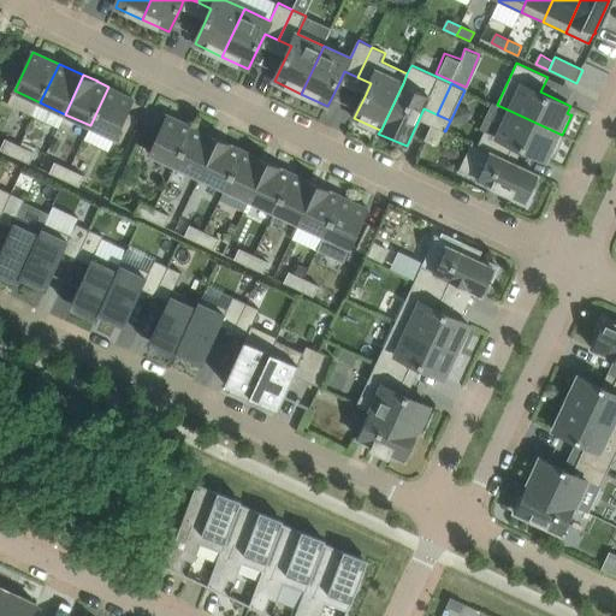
[(134,99),(108,87),(90,125),(116,138),(134,99)]
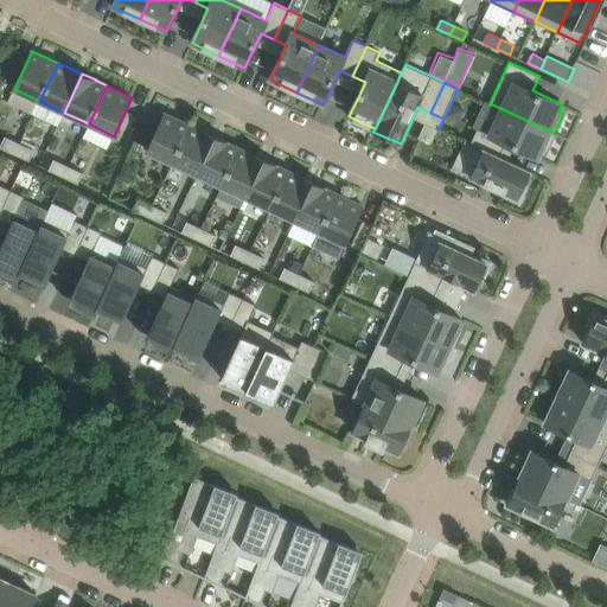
[(508,144),(515,147),(537,158),(541,151),(543,151),(543,152),(544,153),(554,133),(503,109),(491,135),(478,129),(471,145),(500,158),(508,144)]
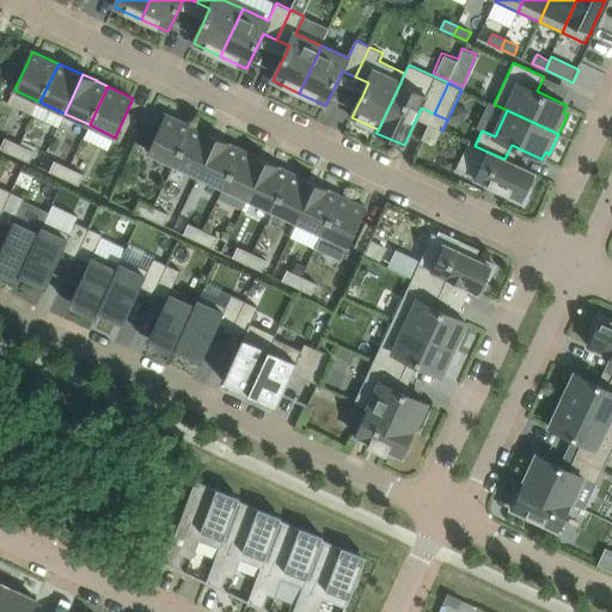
[(166,114),(148,153),(175,165),(193,126),(166,114)]
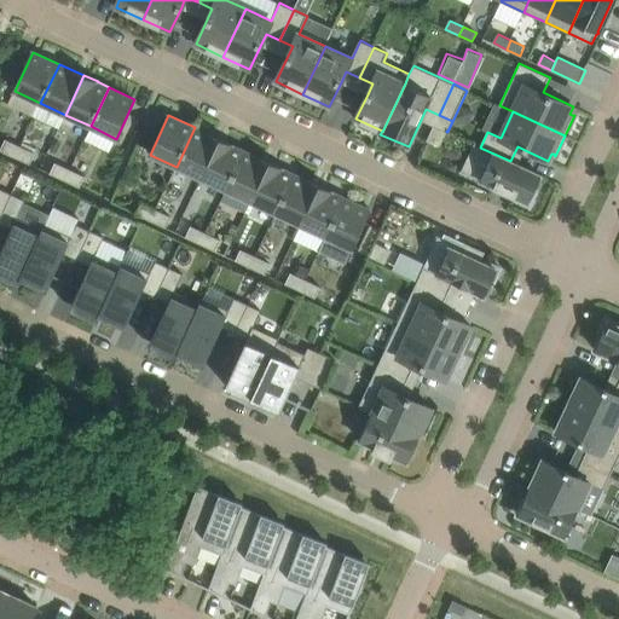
[(207,133),(195,127),(177,167),(201,178),(220,138),(207,132),(207,133)]
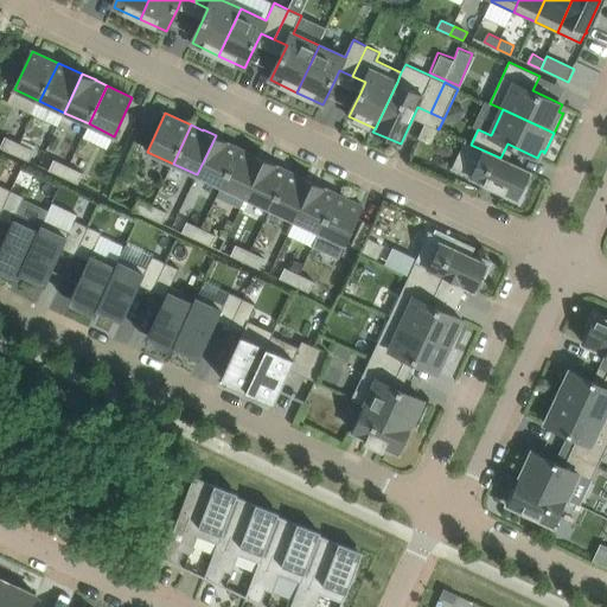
[(229,142),(216,135),(197,174),(222,186),(240,148),(229,142)]
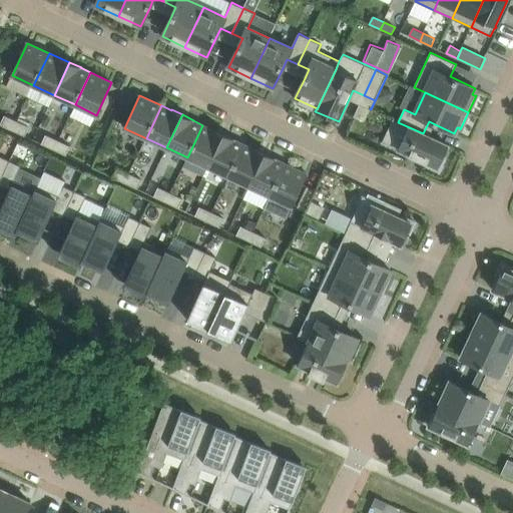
[(13,130),(17,121),(5,115),(0,124),(13,130)]
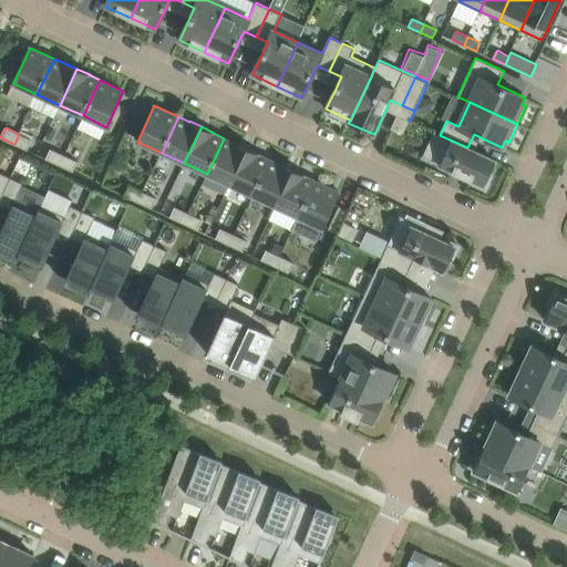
[(491,172),(496,161),(467,147),(440,135),(434,132),(423,156),(471,179),(470,182),(486,189),(493,174),(491,172)]
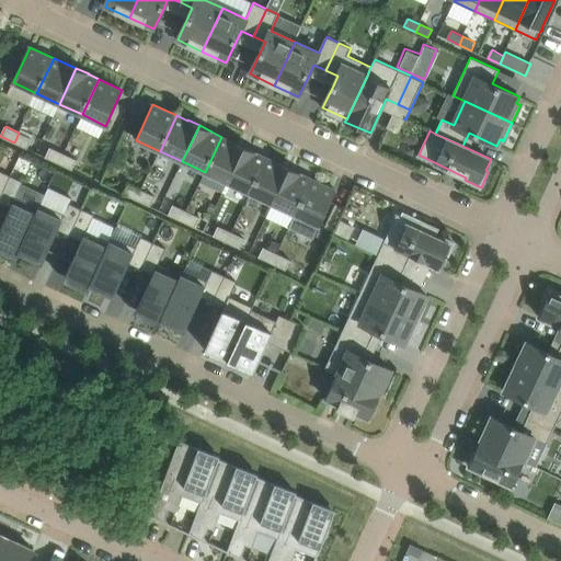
[(19,133),(14,142),(27,149),(32,138),(19,133)]
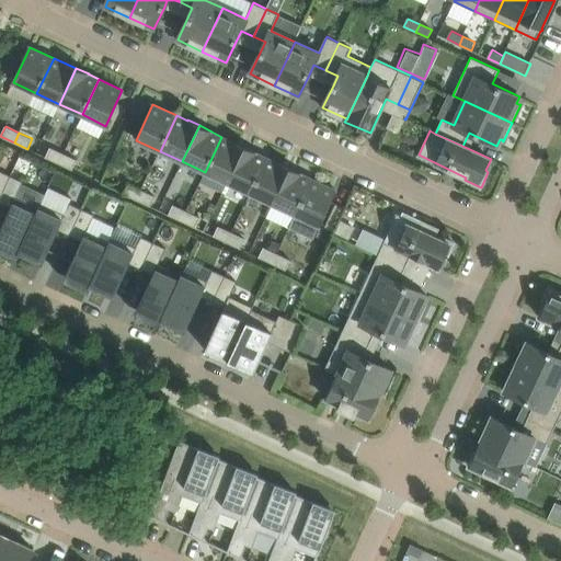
[(232,141),(221,137),(205,172),(228,183),(244,147),(232,141)]
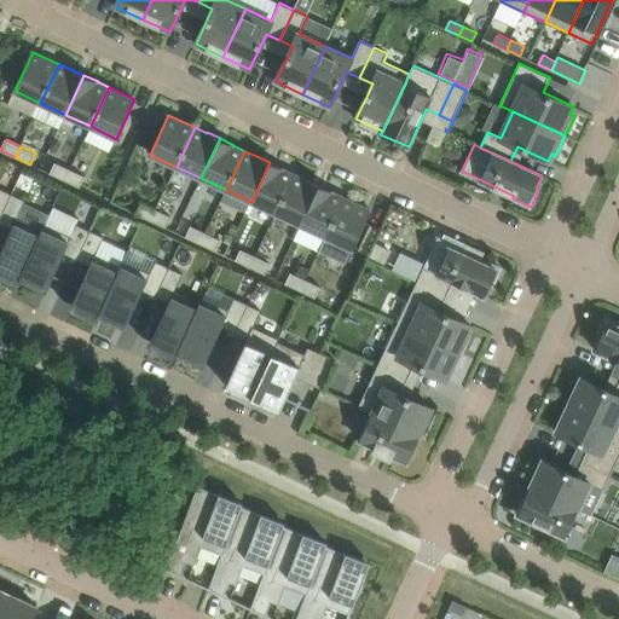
[(300,171),(302,157),(279,152),(277,165),(300,171)]
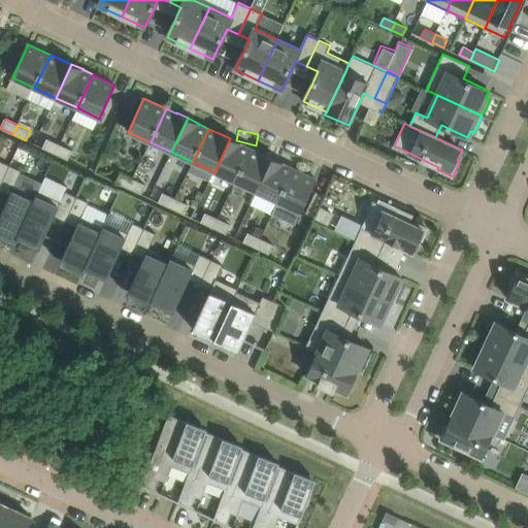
[(43,147),(56,154),(60,144),(47,138),(43,147)]
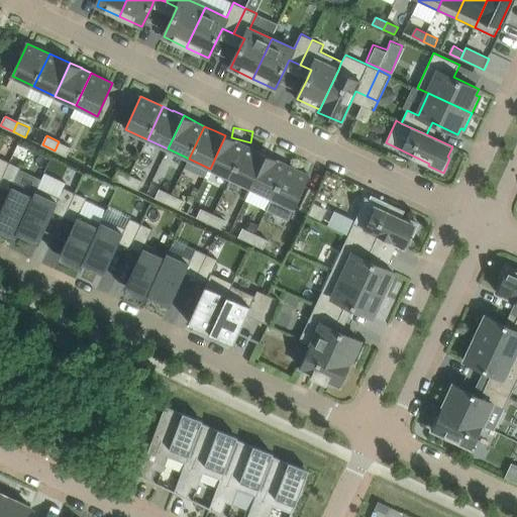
[(236,140),(225,135),(210,169),(230,178),(246,145),(236,140)]
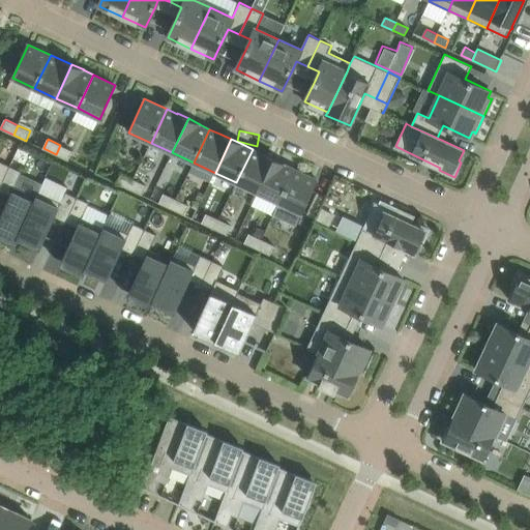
[(60,145),(56,154),(68,160),(72,151),(60,145)]
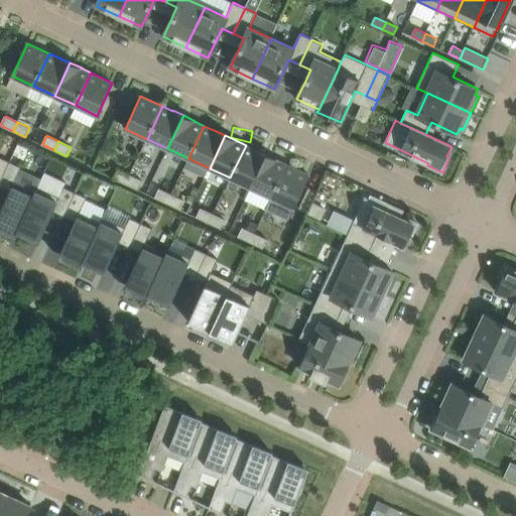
[(255,149),(246,145),(230,177),(251,187),(266,154),(255,149)]
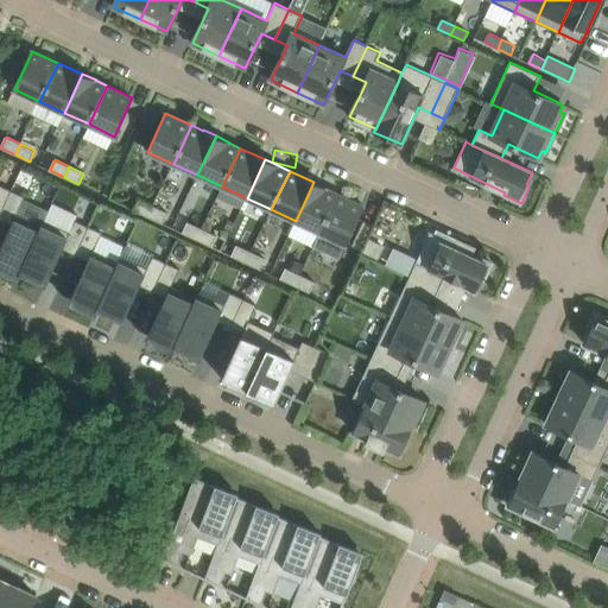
[(321,233),(339,194),(327,189),(327,188),(314,182),(296,221),(321,233)]
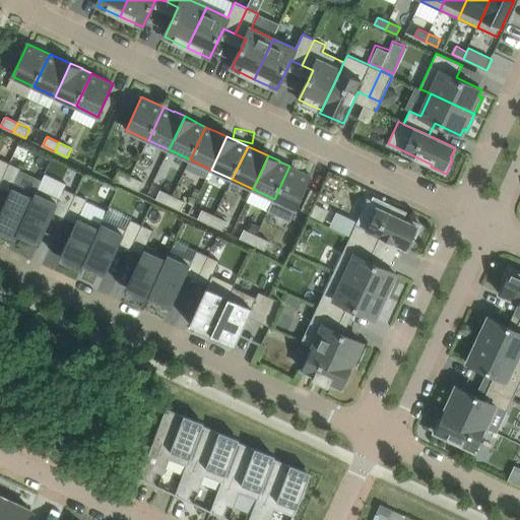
[(0,181),(9,163),(0,157),(0,181)]
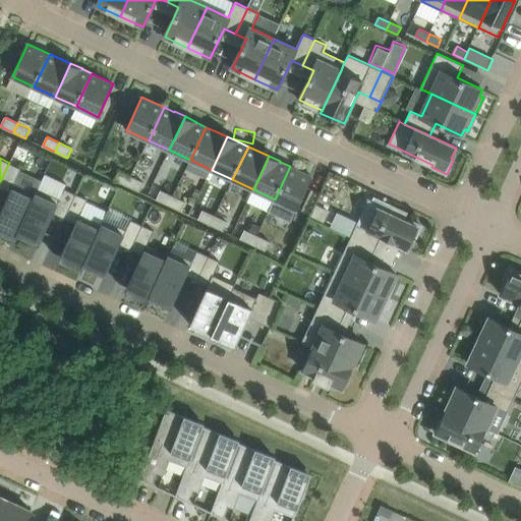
[(0,181),(0,188),(9,192),(0,212),(0,232),(15,239),(17,234),(37,193),(36,193),(14,183),(21,168),(9,163),(0,181)]
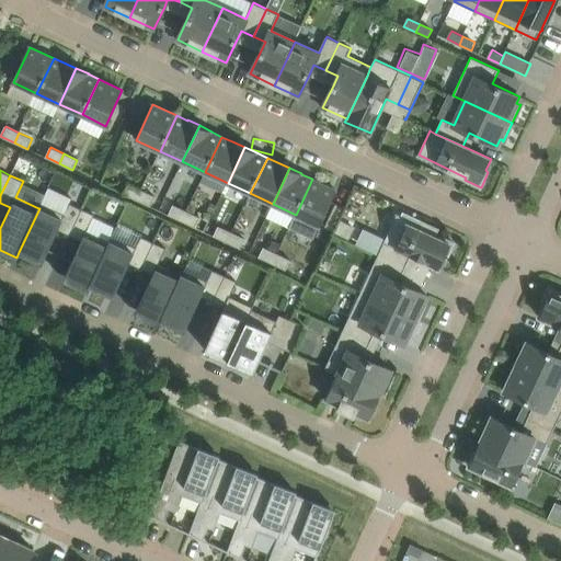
[(312,179),(296,215),(289,228),(312,239),(319,226),(335,190),(312,179)]
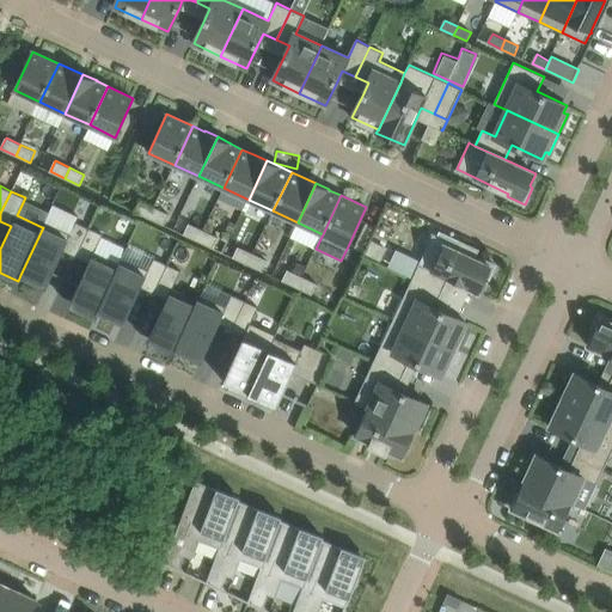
[(150,218),(154,207),(140,200),(134,210),(150,218)]
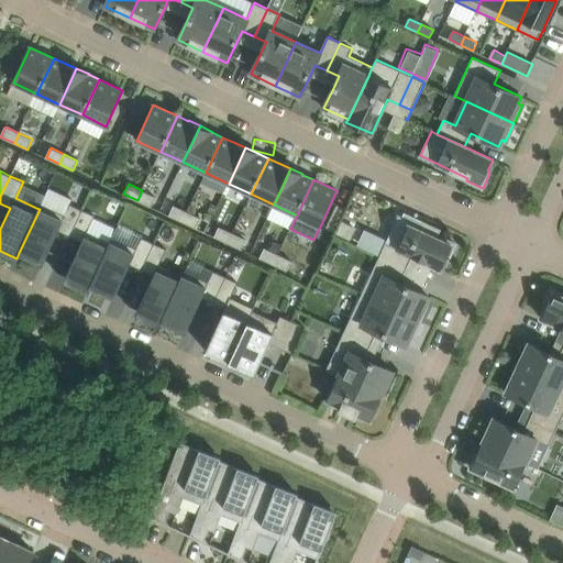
[(62,211),(68,198),(47,187),(41,200),(62,211)]
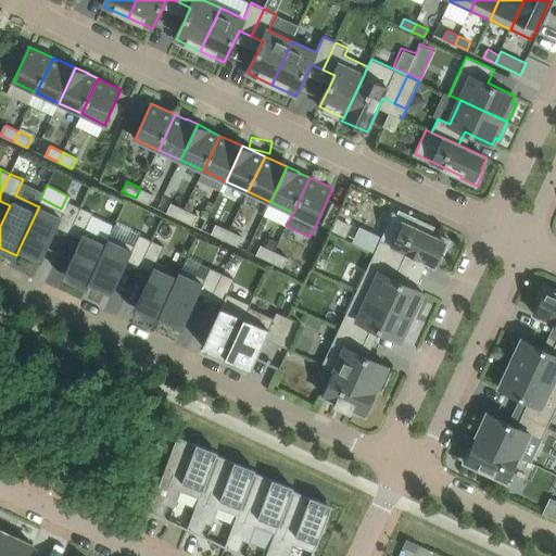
[(153,194),(140,188),(136,198),(149,204),(153,194)]
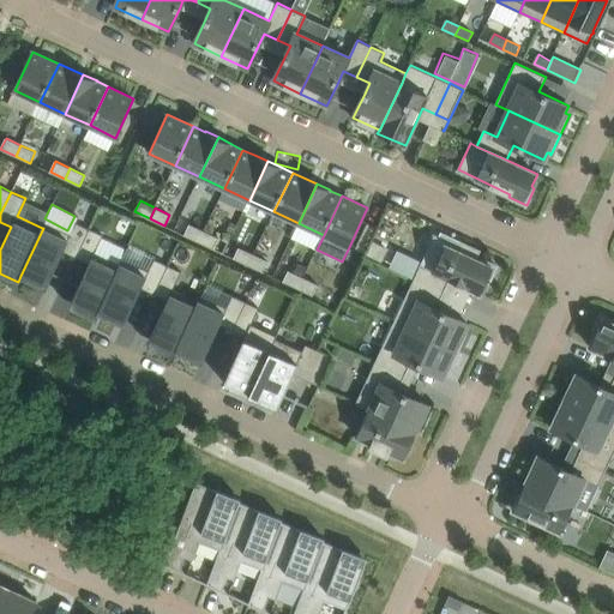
[(77,222),(71,234),(44,222),(42,228),(43,228),(20,276),(46,288),(64,252),(77,258),(90,229),(77,222)]
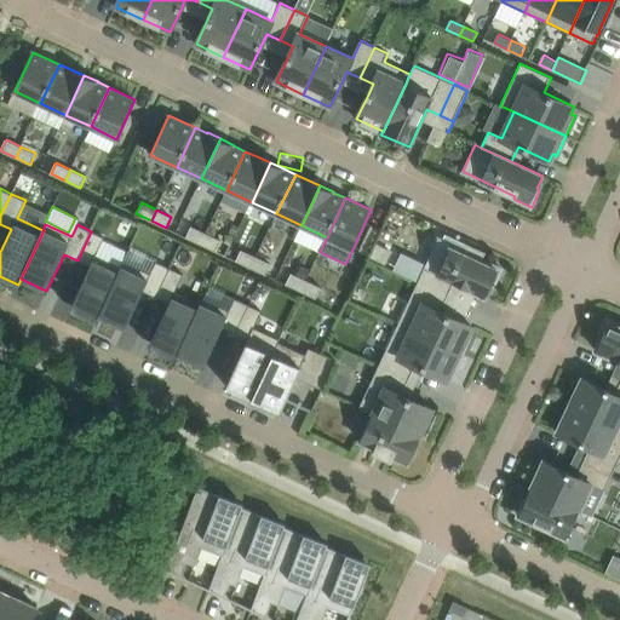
[(201,245),(206,233),(191,227),(187,237),(201,245)]
